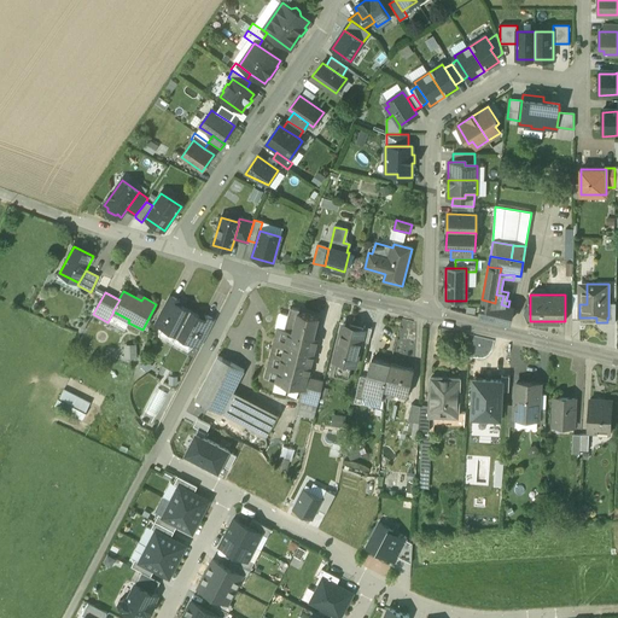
[(587,295),(572,295),(572,305),(579,305),(579,304),(587,304),(587,295)]
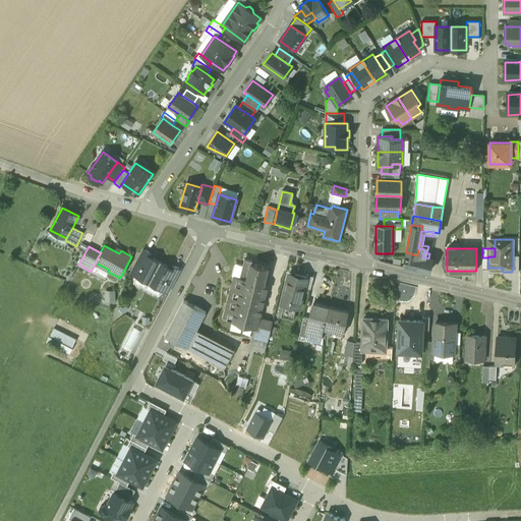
[(143,249),(131,273),(137,276),(150,253),(143,249)]
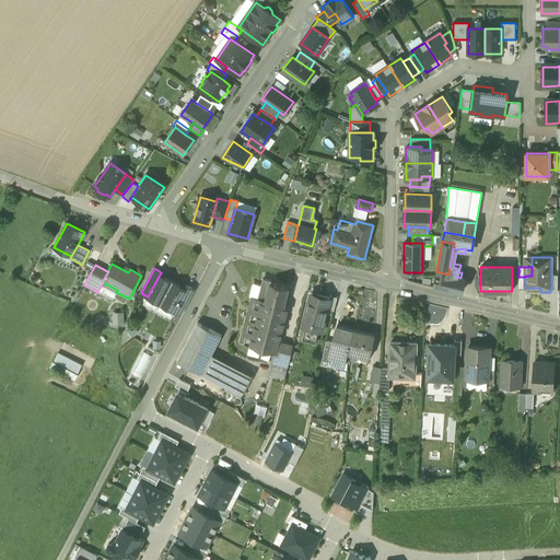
[(448,275),(436,271),(433,286),(462,292),(465,278),(461,278),(454,276),(448,275)]
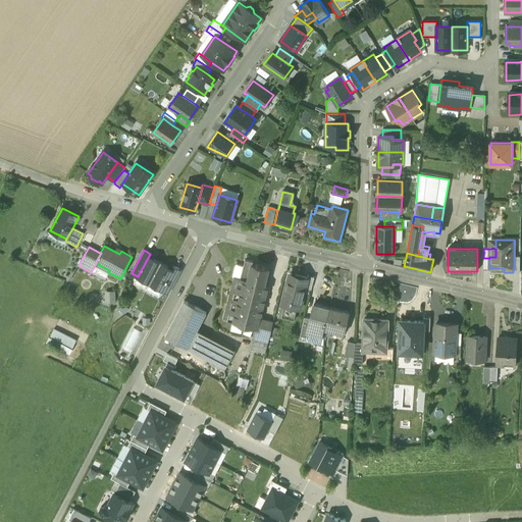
[(169,268),(152,258),(153,255),(150,254),(138,276),(162,290),(174,266),(171,265),(169,268)]
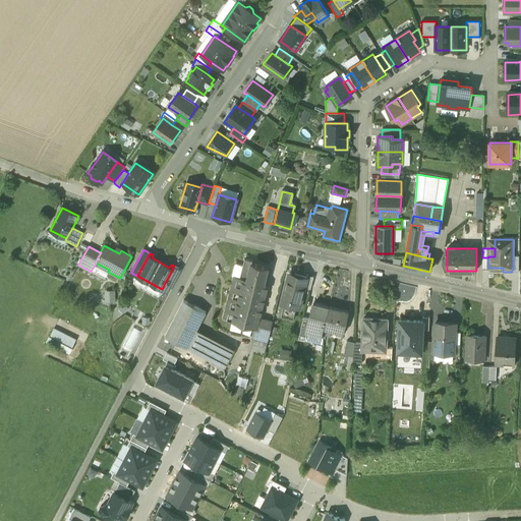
[(252,262),(244,259),(242,268),(241,271),(248,273),(251,264),(252,262)]
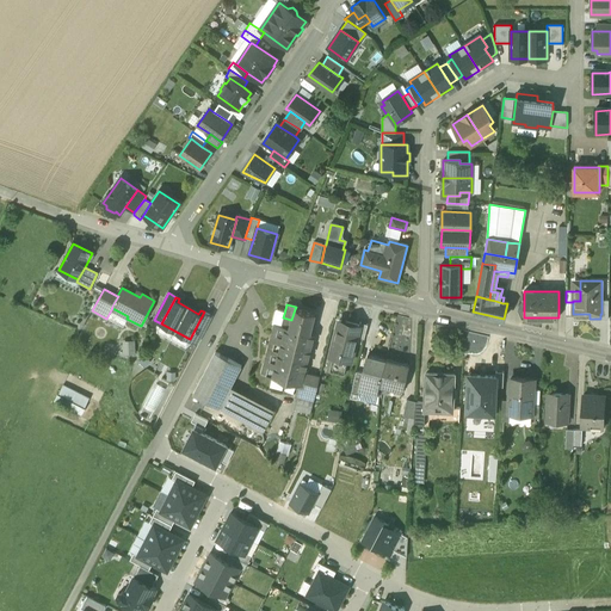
[(295,309),(291,320),(283,318),(282,326),(310,333),(315,314),(295,309)]
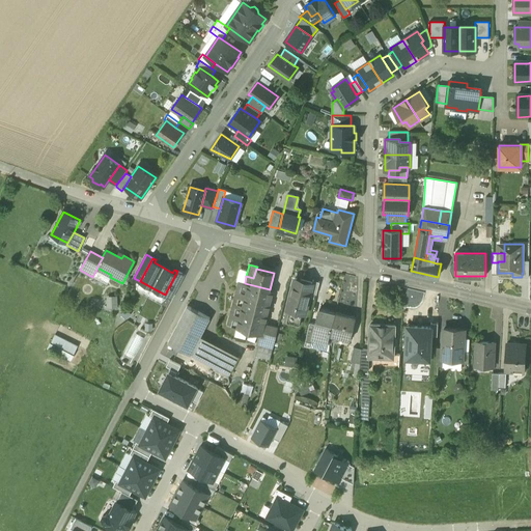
[(177,271),(165,295),(171,298),(184,275),(177,271)]
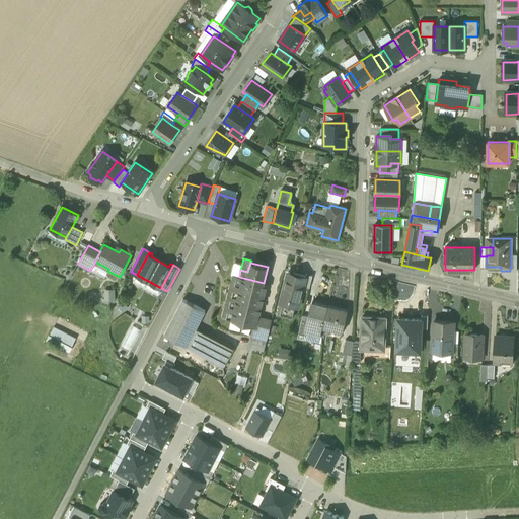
[(240,270),(241,267),(235,265),(233,276),(239,277),(240,270)]
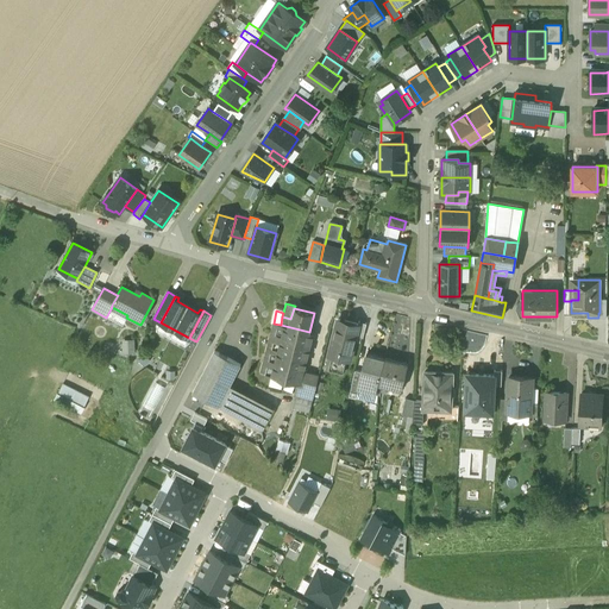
[(358,325),(338,320),(328,356),(330,356),(326,369),(337,372),(340,358),(350,360),(356,336),(358,325)]
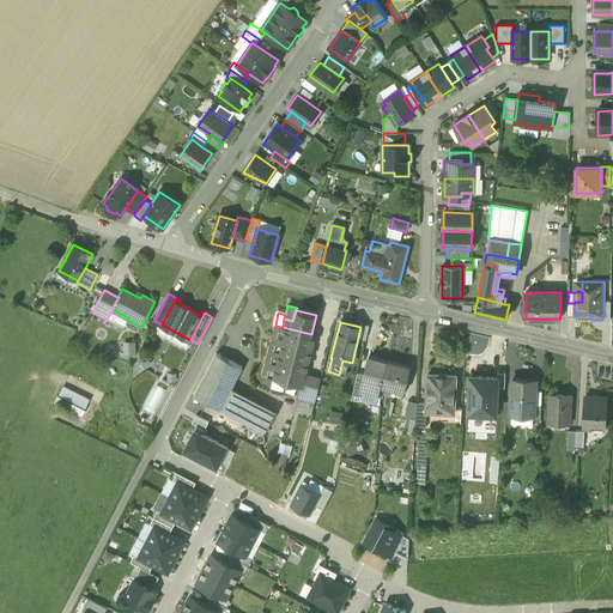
[(369,326),(362,323),(360,327),(358,338),(365,340),(369,326)]
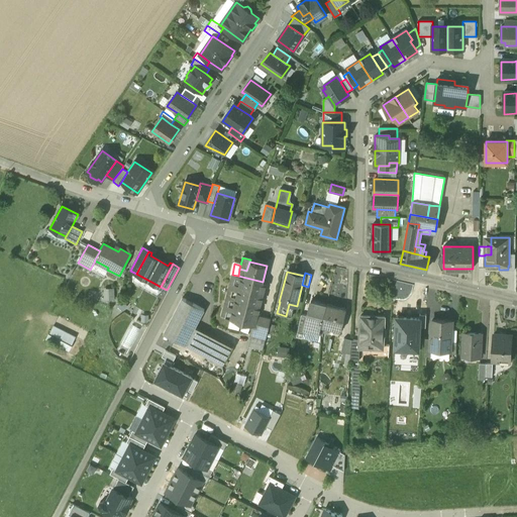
[(238,276),(232,275),(221,318),(253,327),(256,316),(266,283),(263,282),(238,276)]
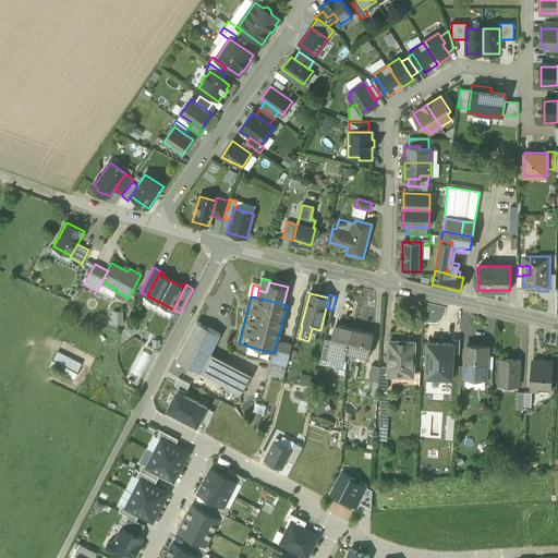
[(124,311),(112,311),(112,325),(124,325),(124,311)]
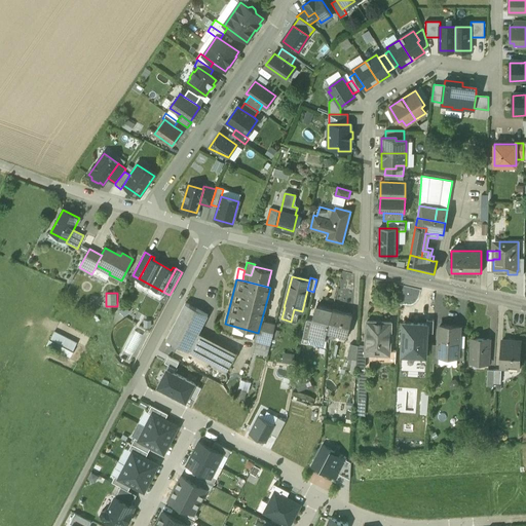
[(208,315),(185,303),(166,340),(189,351),(198,333),(208,315)]
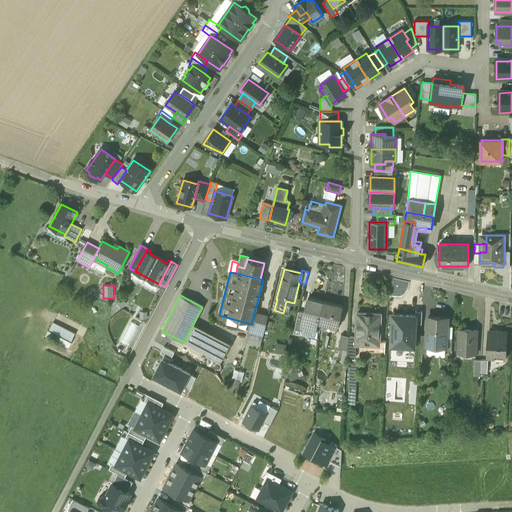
[(323,302),(308,298),(304,313),(302,325),(317,328),(318,322),(323,302)]
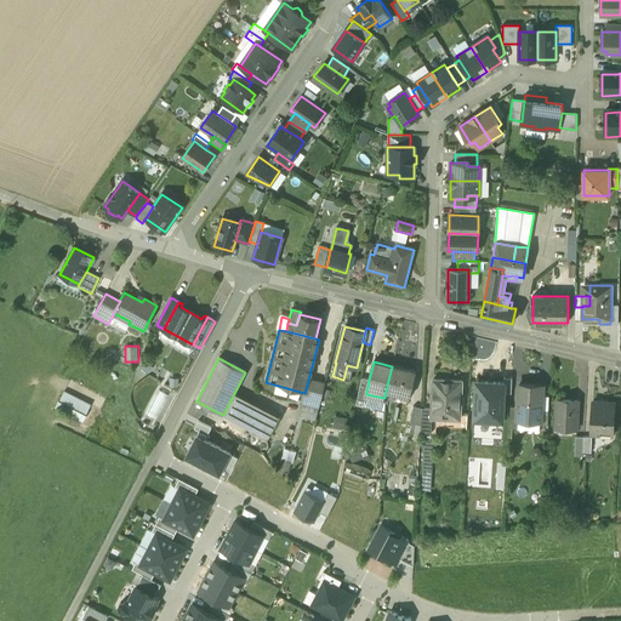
[(416,372),(392,366),(386,391),(410,397),(416,372)]
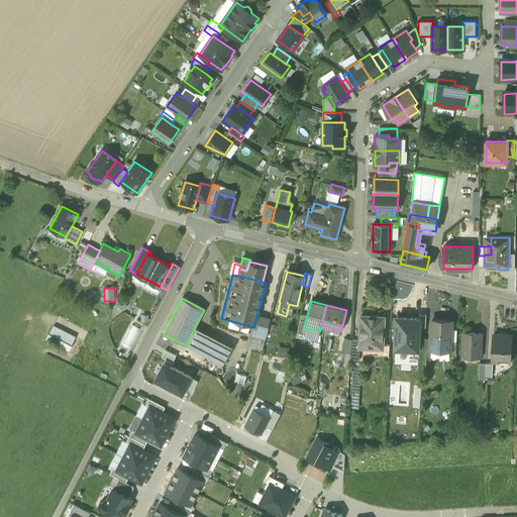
[(304,315),(301,314),(299,324),(297,332),(304,334),(305,328),(307,316),(304,315)]
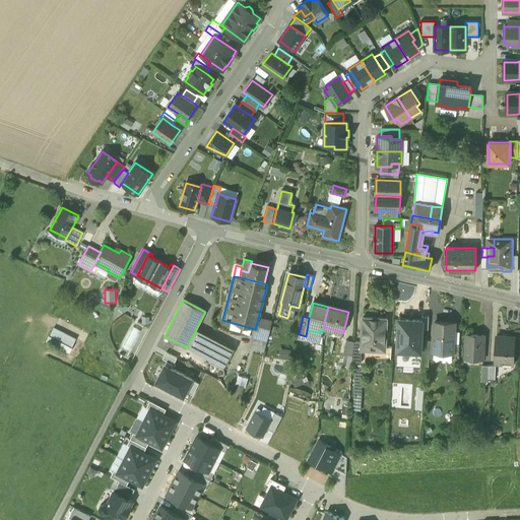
[(272,321),(258,318),(255,329),(250,349),(264,352),(272,321)]
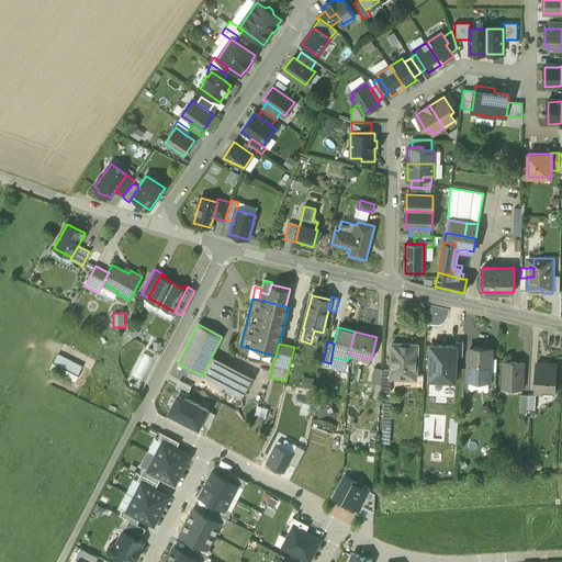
[(418,345),(392,344),(390,371),(390,379),(391,379),(416,380),(418,345)]
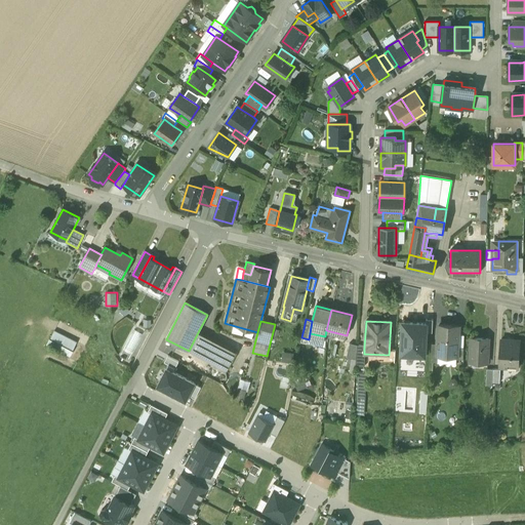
[(403,323),(402,355),(426,356),(427,332),(427,324),(426,324),(403,323)]
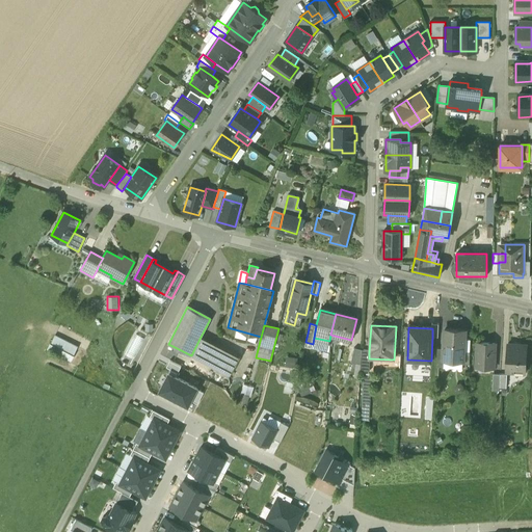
[(464,330),(445,329),(444,349),(443,360),(444,360),(462,361),(463,361),(463,352),(464,330)]
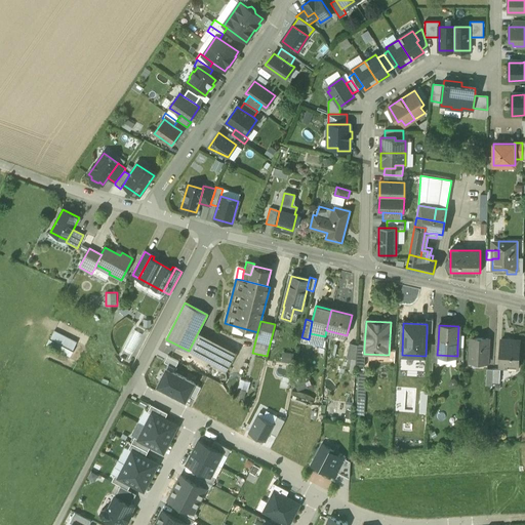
[(134,329),(123,349),(131,354),(143,333),(134,329)]
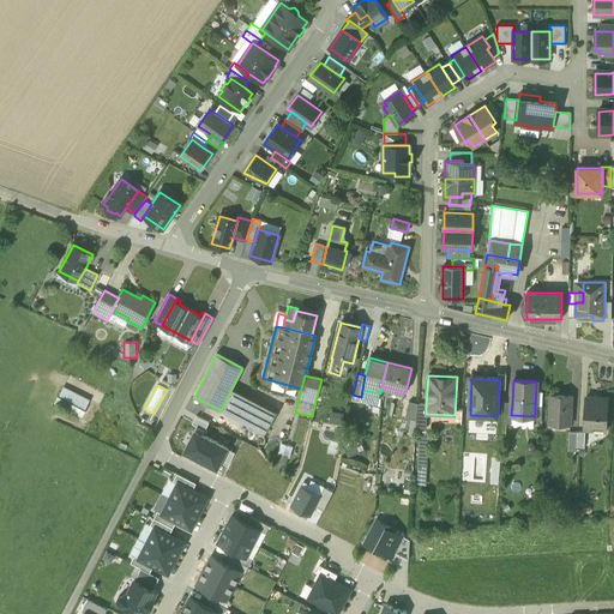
[(88,401),(64,387),(54,404),(78,417),(88,401)]
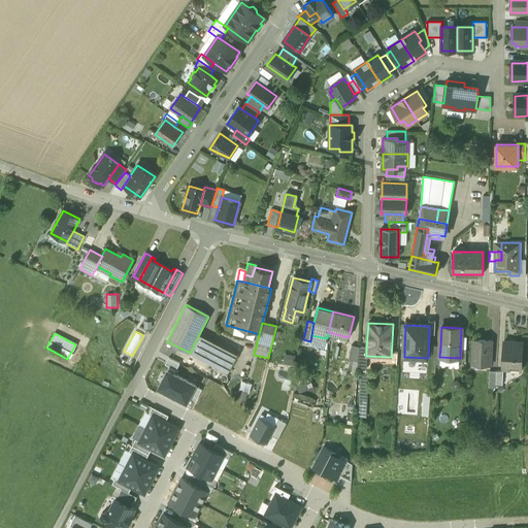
[(237,354),(199,334),(190,353),(228,372),(237,354)]
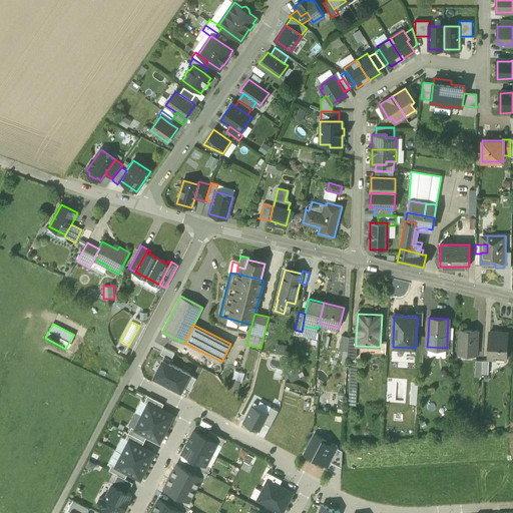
[(478,331),(460,329),(458,353),(476,355),(478,331)]
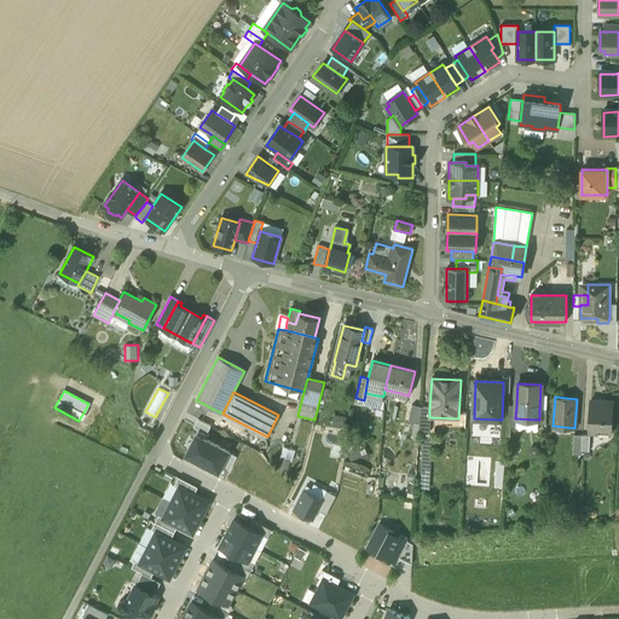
[(612,401),(591,400),(589,433),(611,434),(612,401)]
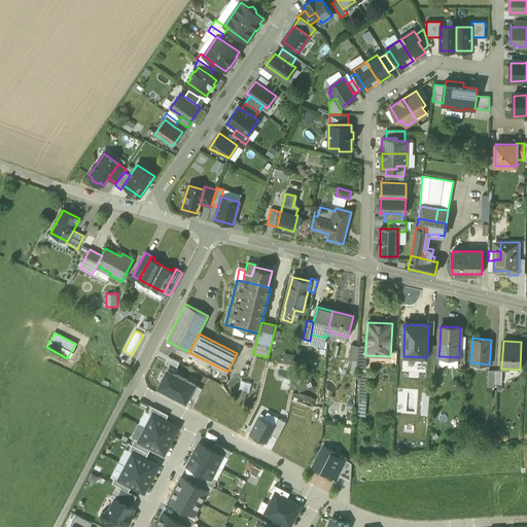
[(358,346),(351,345),(347,358),(357,360),(358,346)]
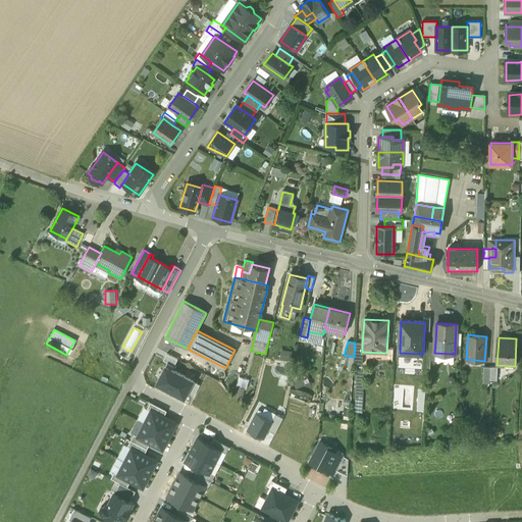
[(362,345),(355,343),(354,357),(354,364),(362,364),(363,352),(362,352),(362,345)]
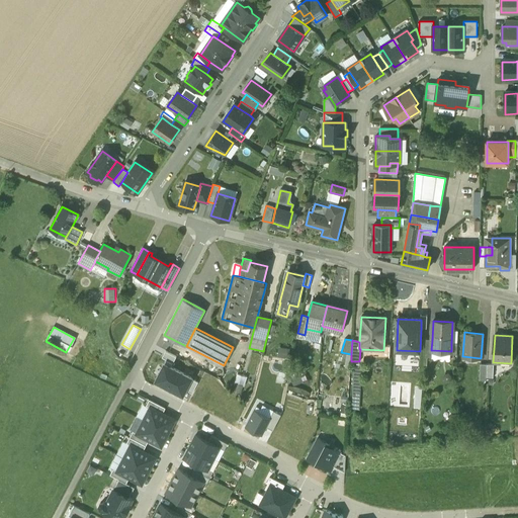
[(165,364),(171,367),(176,357),(165,352),(162,358),(167,361),(165,364)]
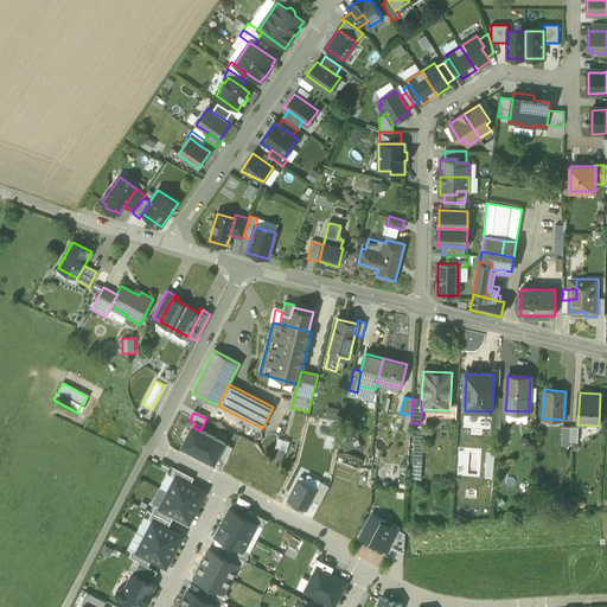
[(200,430),(193,427),(192,426),(181,447),(215,464),(218,458),(224,446),(225,443),(200,430)]
